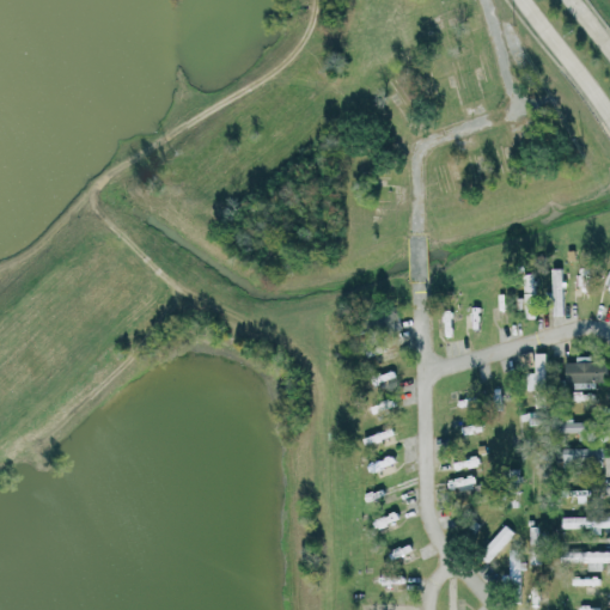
[(551,317),(565,316),(562,269),(550,269),(551,317)]
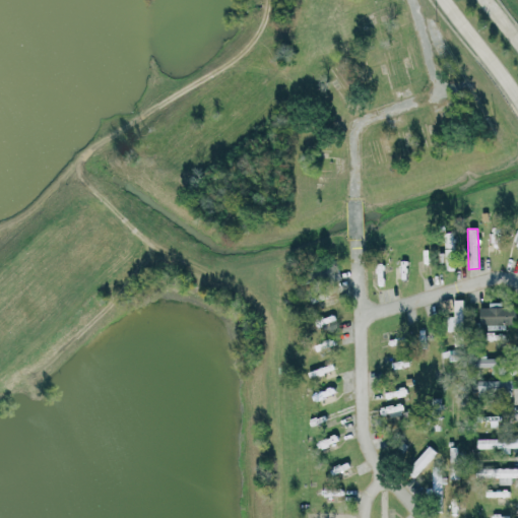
[(445,241),(447,270),(456,269),(453,240),(445,241)]
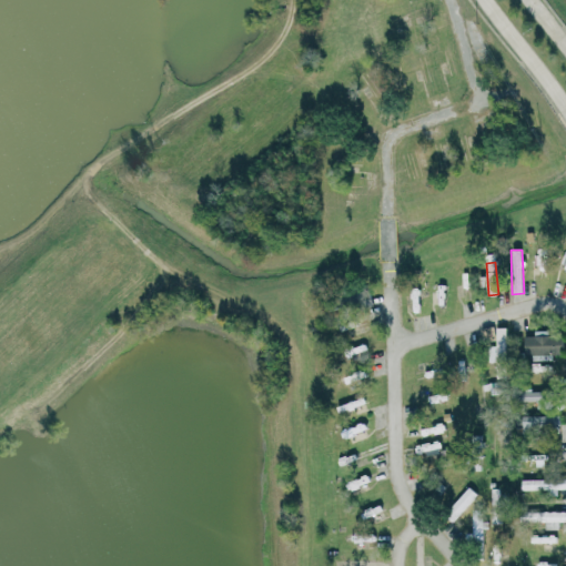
[(495,344),(496,378),(507,378),(506,327),(481,327),(482,345),(495,344)]
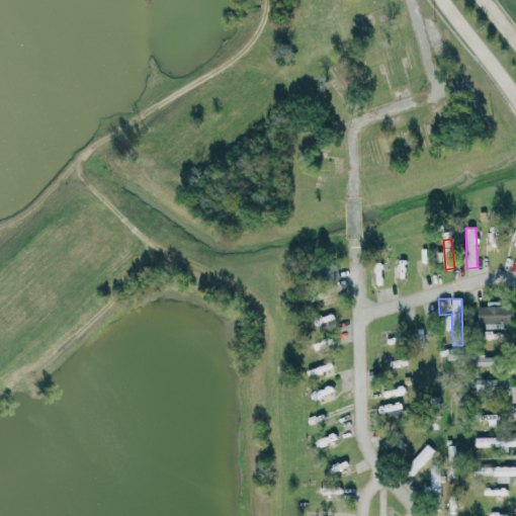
[(478,307),(479,325),(485,325),(486,331),(492,330),(493,338),(498,338),(497,331),(503,331),(503,324),(512,324),(511,307),(499,307),(499,302),(487,303),(487,307),(478,307)]
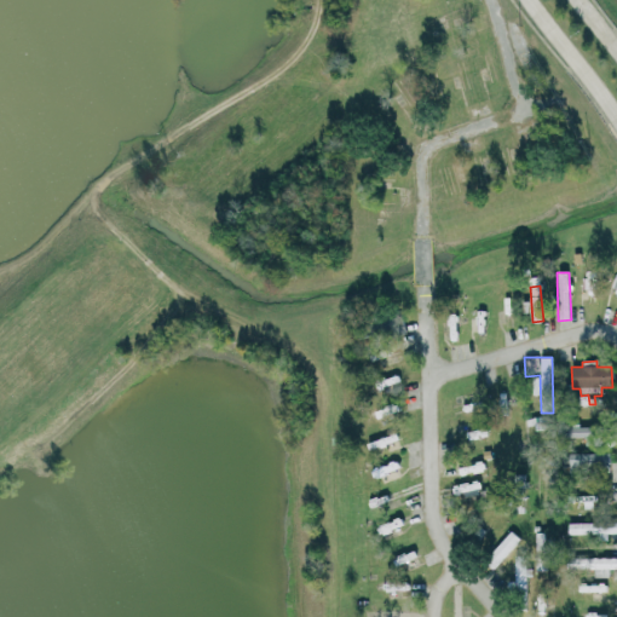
[(586,448),(600,447),(599,426),(568,427),(569,438),(586,438),(586,448)]
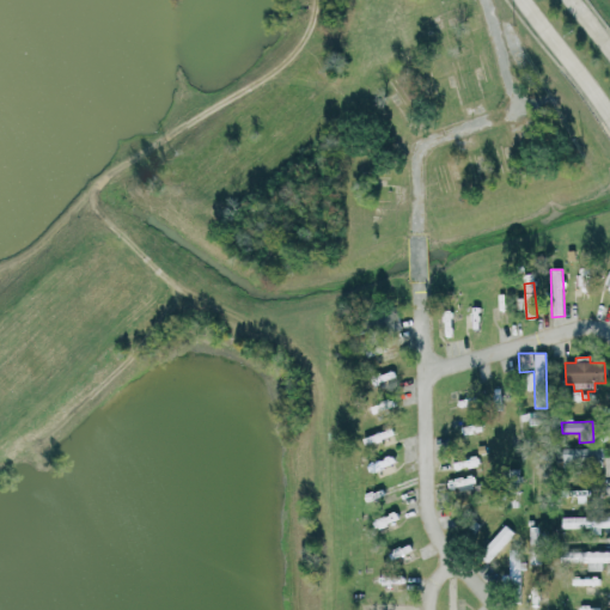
[(598,449),(563,447),(563,462),(598,462),(598,449)]
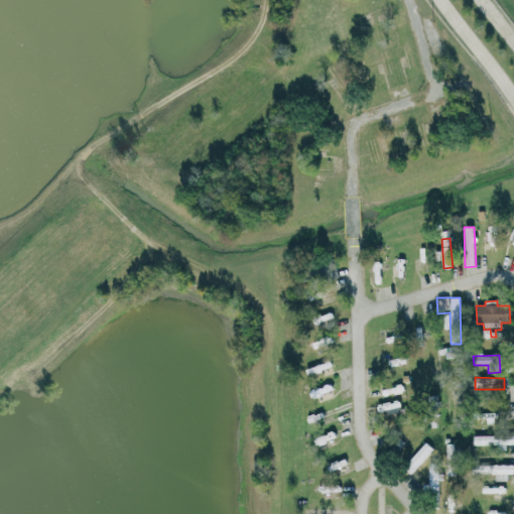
[(474,445),(513,444),(513,433),(474,435),(474,445)]
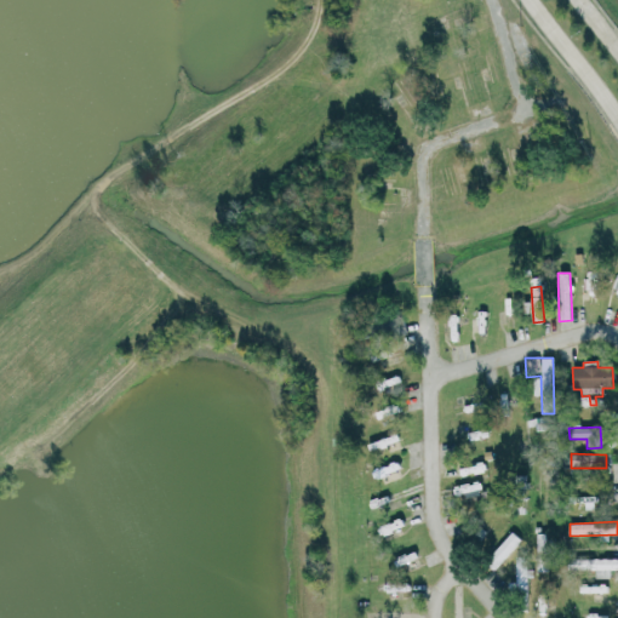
[(520,541),(513,532),(490,555),(498,564),(520,541)]
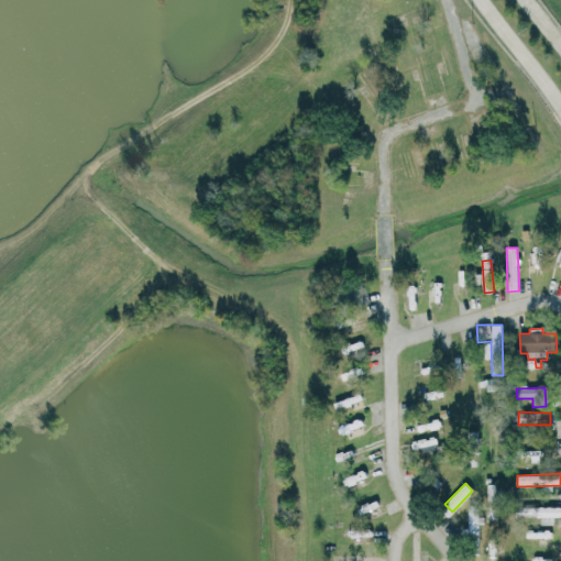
[(485,485),(486,520),(496,519),(496,502),(502,502),(502,485),(485,485)]
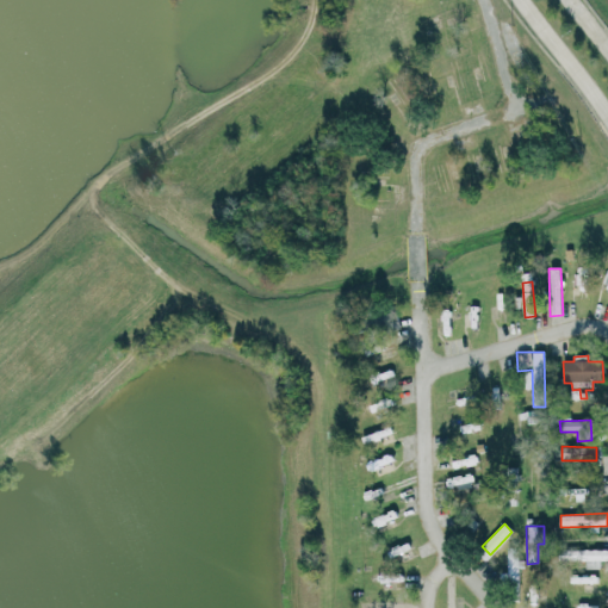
[(509,582),(520,582),(519,547),(507,548),(509,582)]
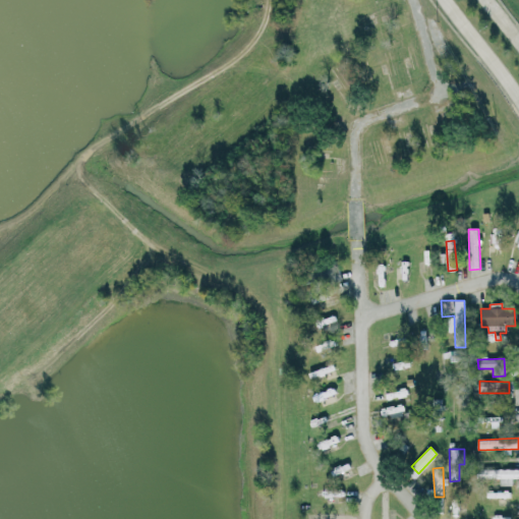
[(518,469),(486,469),(485,478),(518,478),(518,469)]
